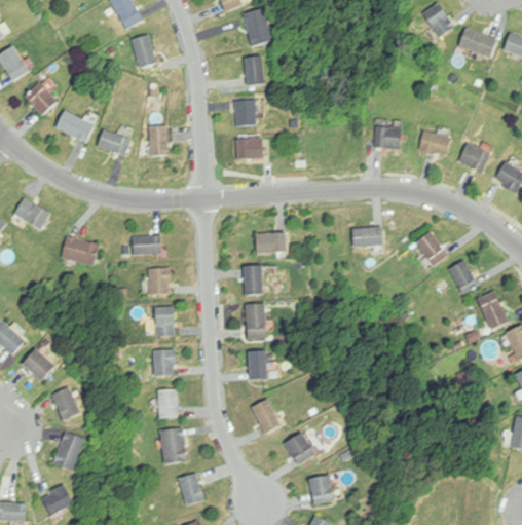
[(132,0),(142,19),(124,28),(109,0),(132,0)]
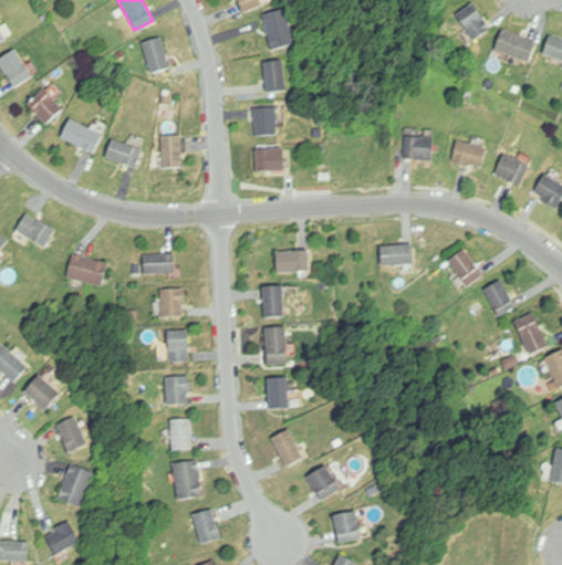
[(259,0),(261,4),(241,12),(236,0),(259,0)]
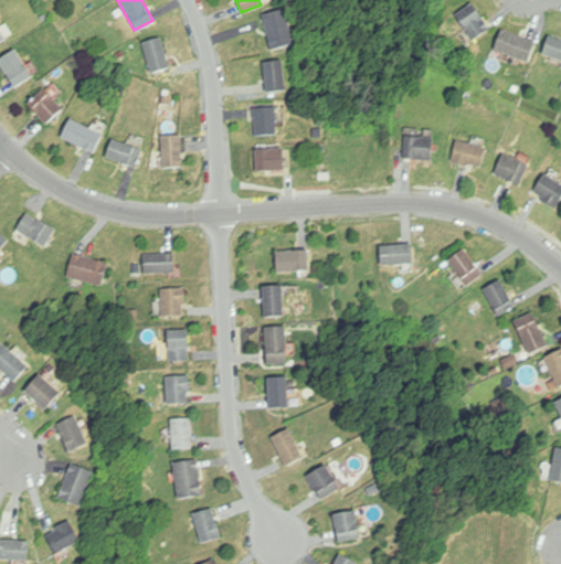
[(453,12),(469,1),(487,29),(470,40),(453,12)]
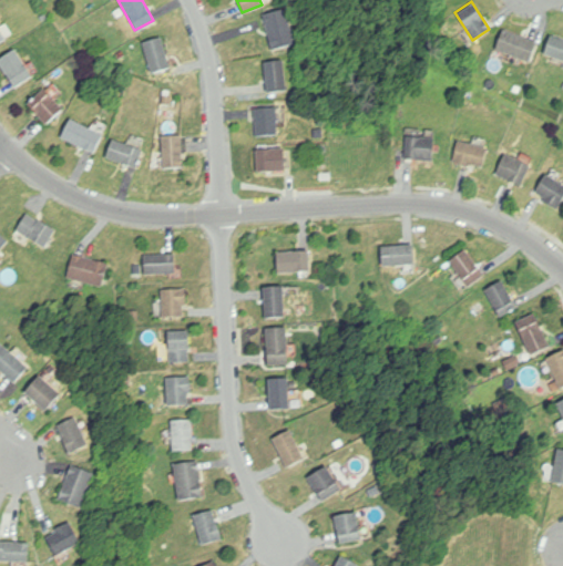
[(260,13),(284,7),(294,42),(270,49),(260,13)]
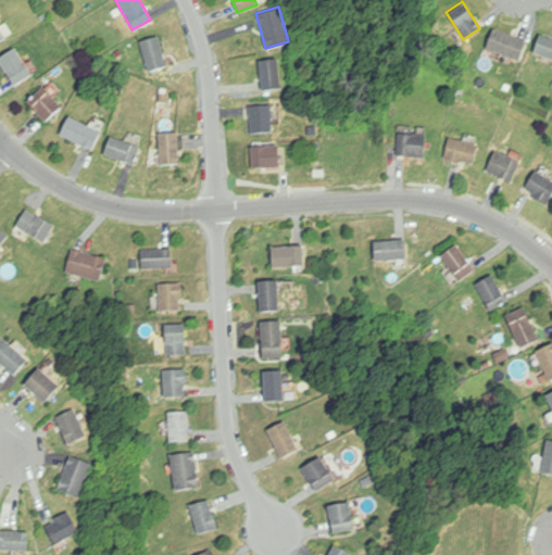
[(485,47),(492,28),(525,42),(517,60),(485,47)]
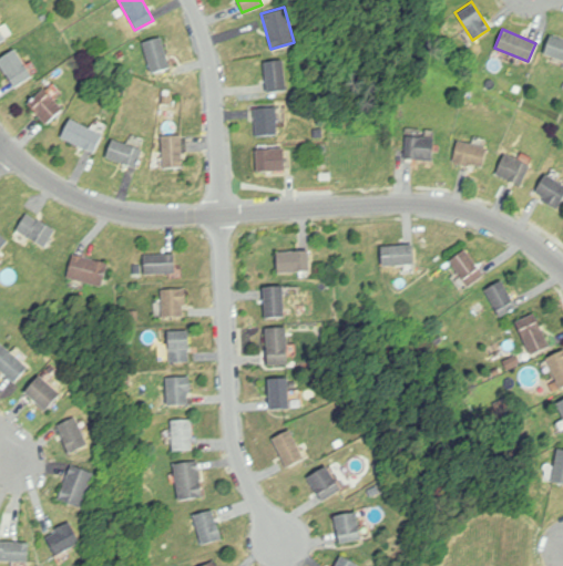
[(562,60),(543,53),(550,34),(562,39),(562,60)]
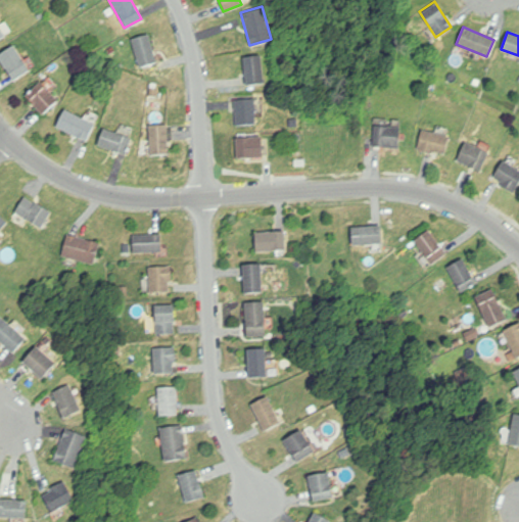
[(147,33),(130,37),(137,65),(154,61),(147,33)]
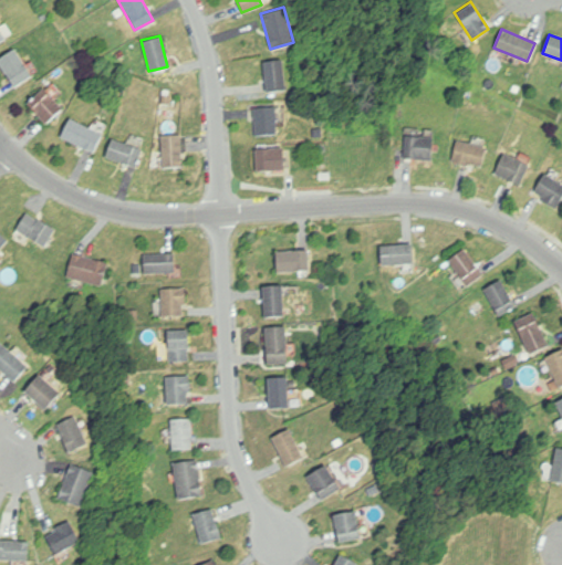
[(0,55),(13,48),(31,76),(12,87),(0,67),(0,55)]
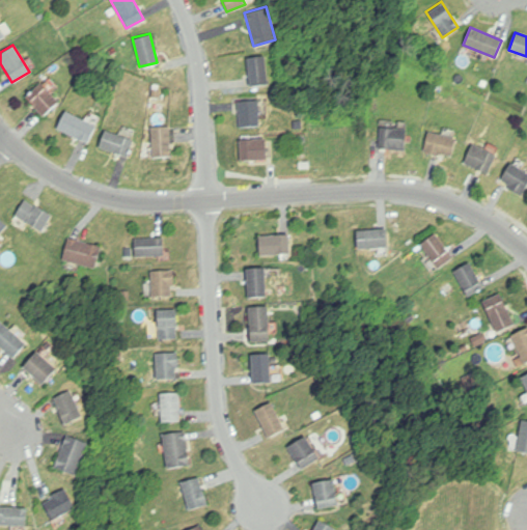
[(246,57),(249,85),(266,84),(264,56),(246,57)]
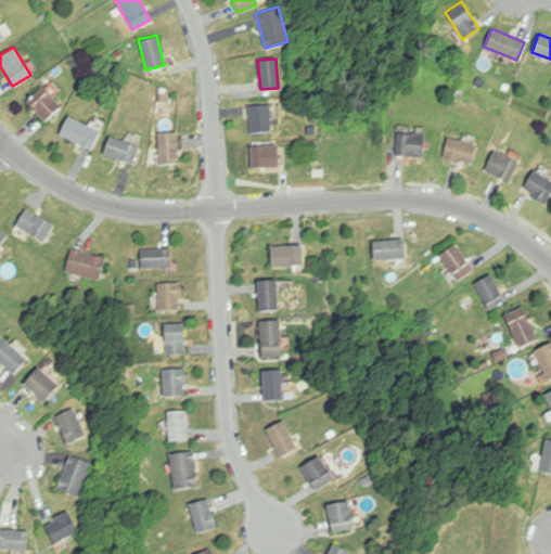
[(24,100),(41,85),(60,105),(42,120),(24,100)]
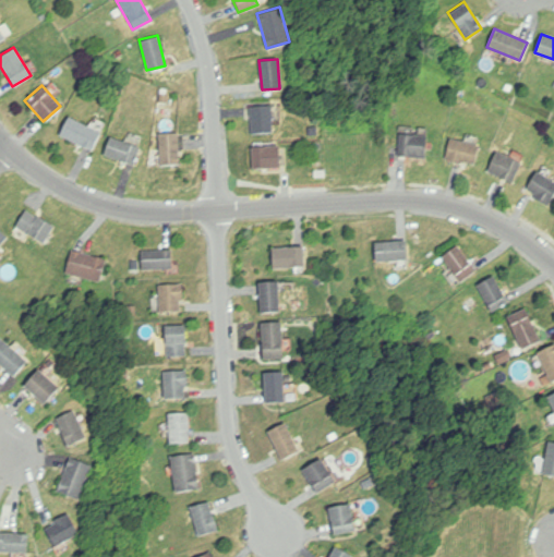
[(269,105),(249,105),(250,131),(271,131),(269,105)]
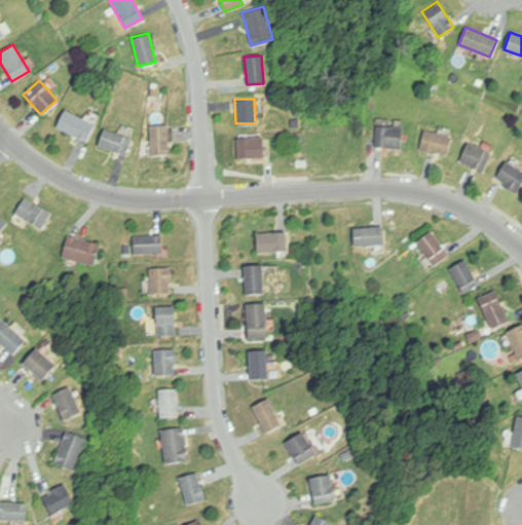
[(62,108),(92,123),(84,142),(53,126),(62,108)]
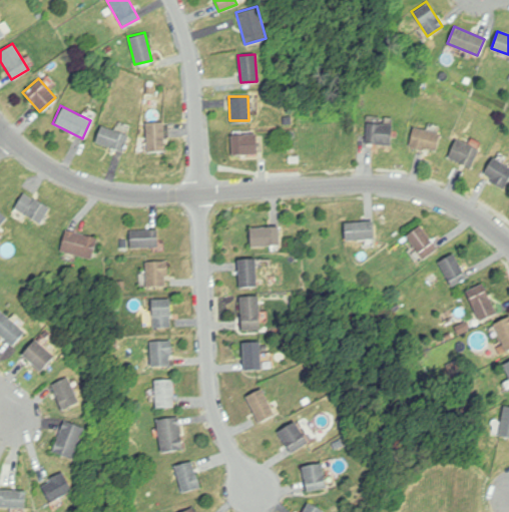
[(144,122),(162,121),(163,150),(145,151),(144,122)]
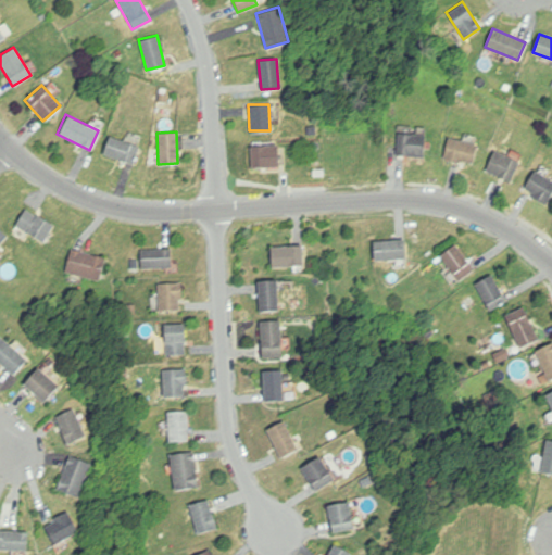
[(397,133),(424,135),(423,156),(396,154),(397,133)]
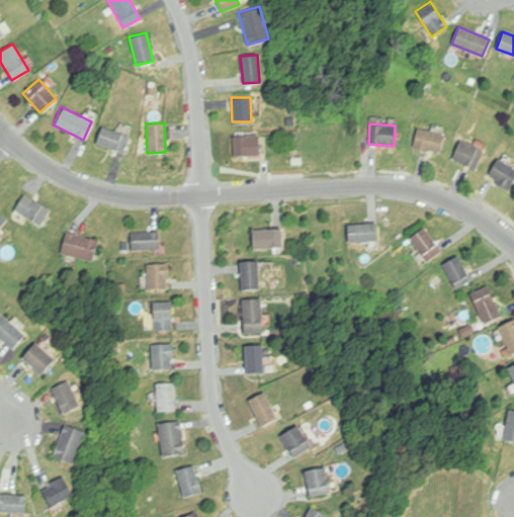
[(101,125),(130,137),(122,154),(94,144),(101,125)]
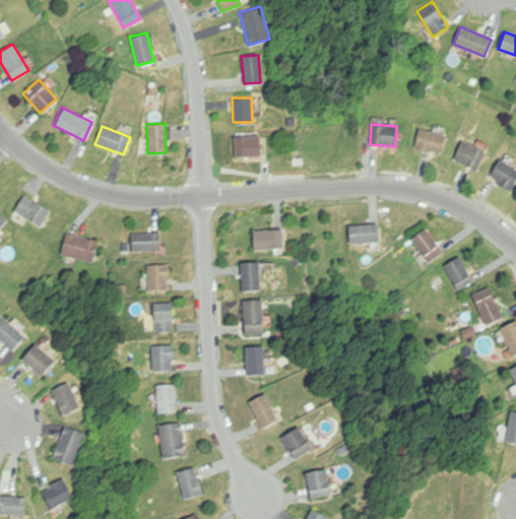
[(417,128),(413,146),(441,152),(445,135),(417,128)]
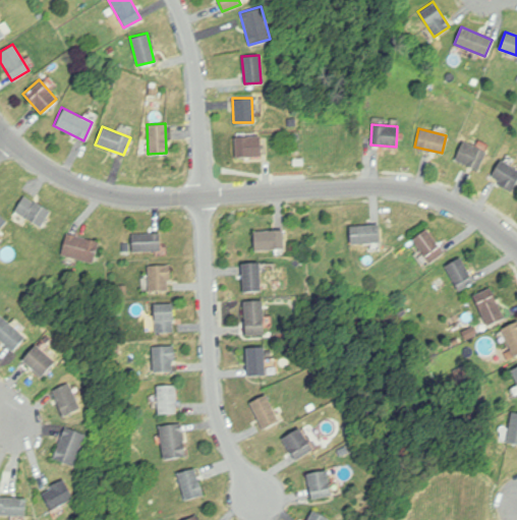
[(231,136),(260,136),(260,158),(247,158),(247,156),(242,156),(242,158),(232,159),(231,136)]
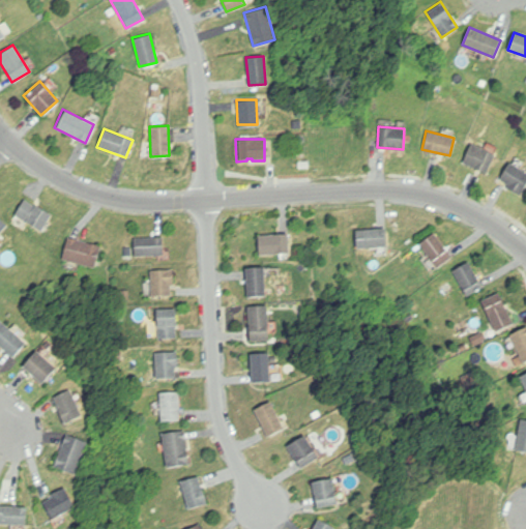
[(470,142),(461,162),(486,173),(495,154),(470,142)]
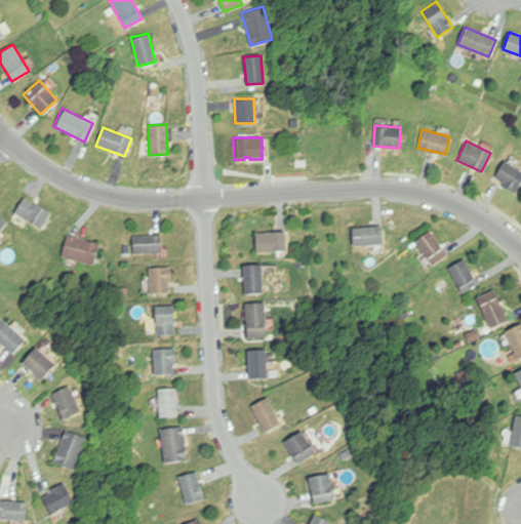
[(503,159),(520,169),(520,184),(515,195),(499,187),(503,183),(493,176),(503,159)]
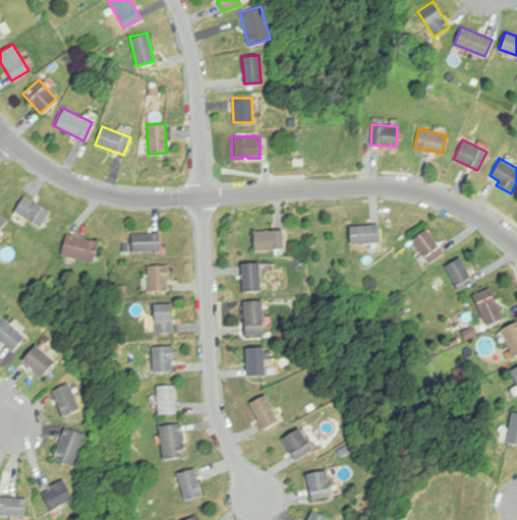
[(21,194),(49,211),(40,227),(12,211),(21,194)]
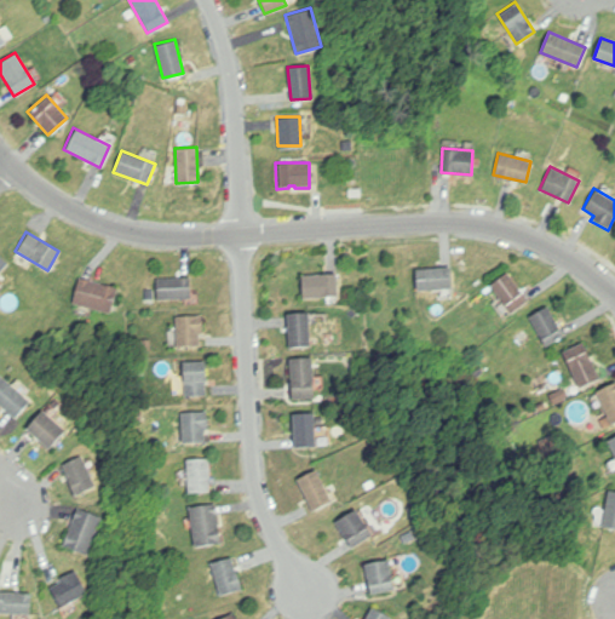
[(414,269),(449,265),(450,288),(417,291),(414,269)]
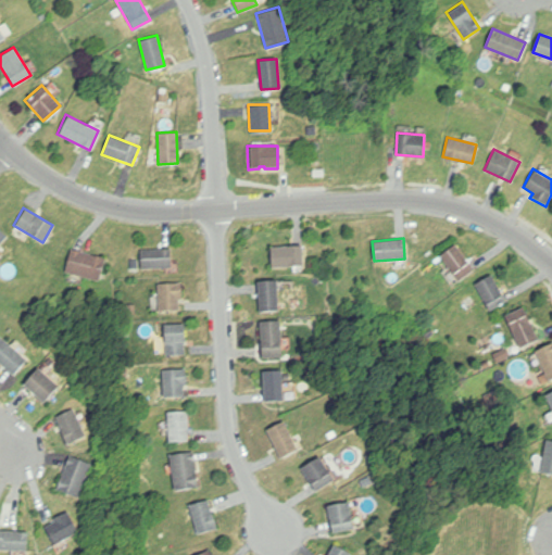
[(438,255),(453,243),(473,269),(458,281),(438,255)]
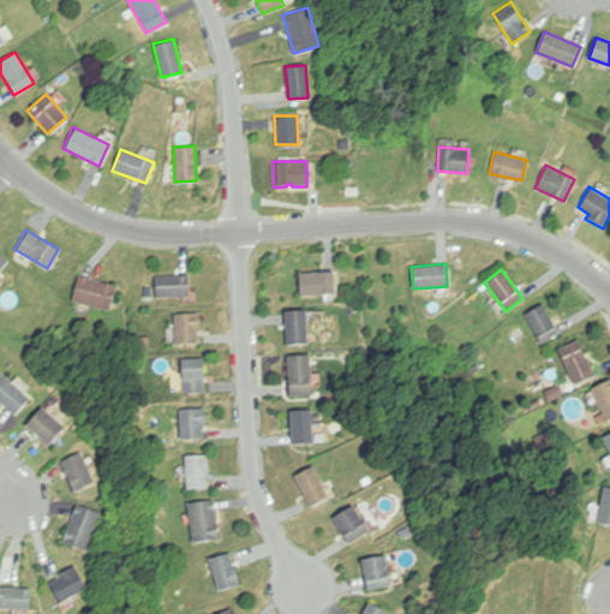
[(333,272),(334,296),(299,297),(298,274),(333,272)]
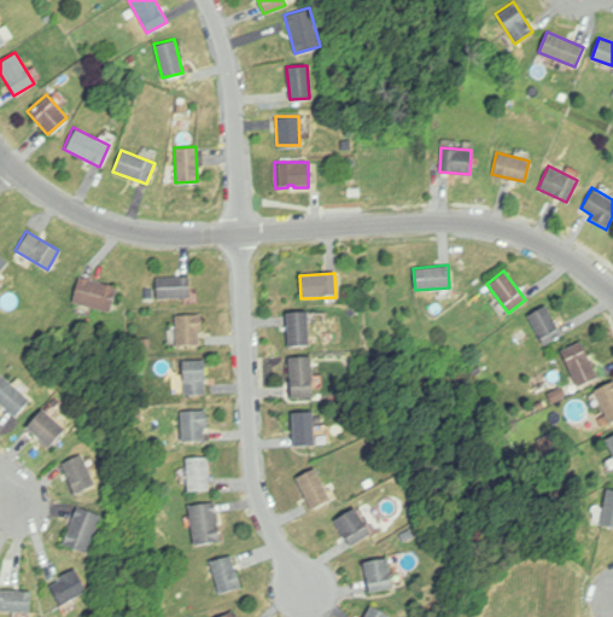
[(153,277),(188,275),(190,296),(155,298),(153,277)]
